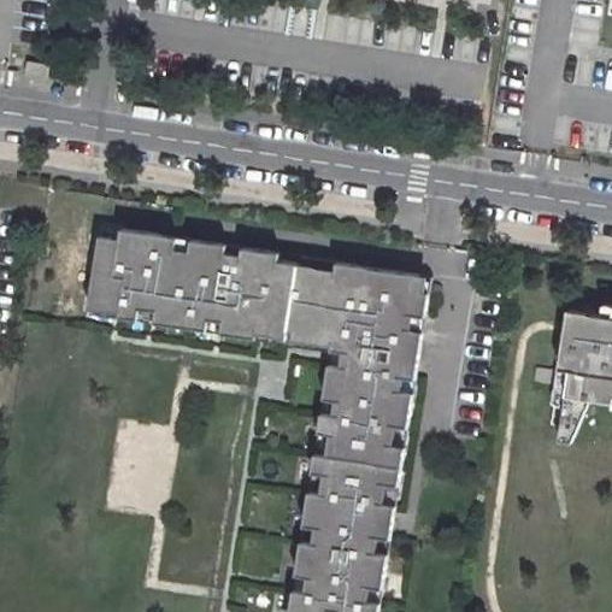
[(174,240),(98,228),(86,302),(118,307),(116,318),(135,322),(137,310),(153,312),(152,324),(204,333),(206,321),(219,323),(218,335),(253,341),(256,329),(284,333),(294,266),(275,263),(276,256),(188,242),(186,254),(172,252),(174,240)]
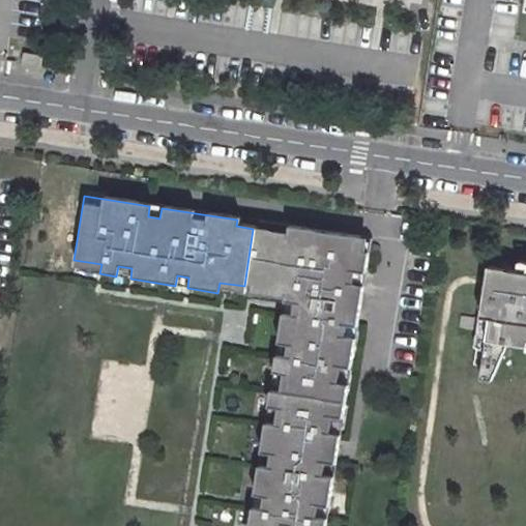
[(148,216),(159,218),(162,208),(149,206),(148,216)]
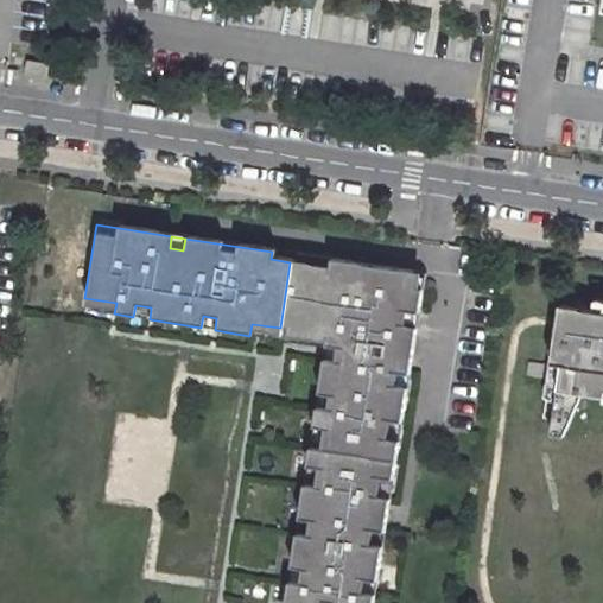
[(291,255),(290,262),(280,328),(325,335),(323,347),(335,349),(332,362),(321,361),(316,394),(327,397),(324,411),(313,408),(310,429),(322,430),(318,451),(392,463),(395,443),(383,442),(387,423),(398,425),(404,391),(392,388),(394,375),(406,378),(421,275),(291,255)]
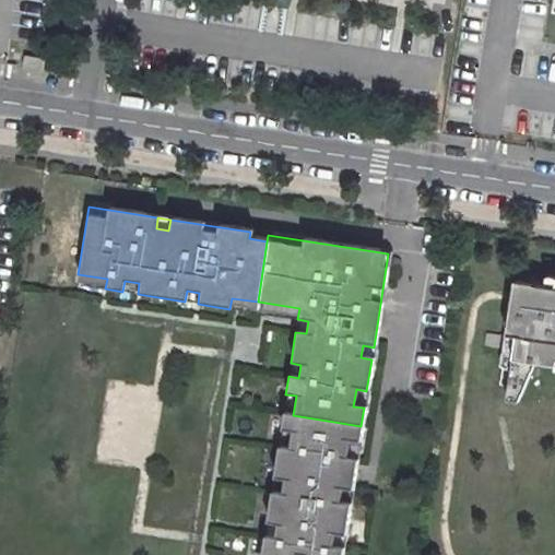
[(554,284),(516,278),(511,303),(506,340),(483,337),(482,350),(503,353),(503,361),(511,363),(505,403),(517,405),(533,366),(554,368),(554,284)]
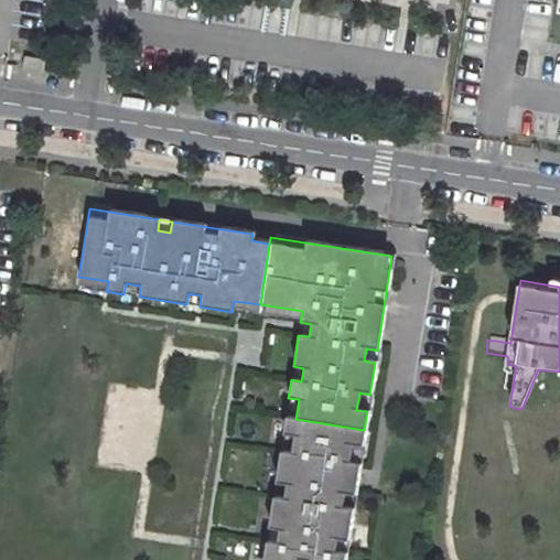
[(126,283),(124,294),(139,297),(140,286),(126,283)]
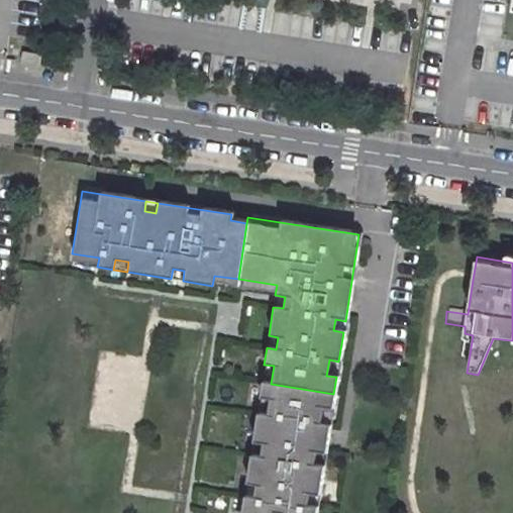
[(173,269),(171,279),(183,281),(184,271),(173,269)]
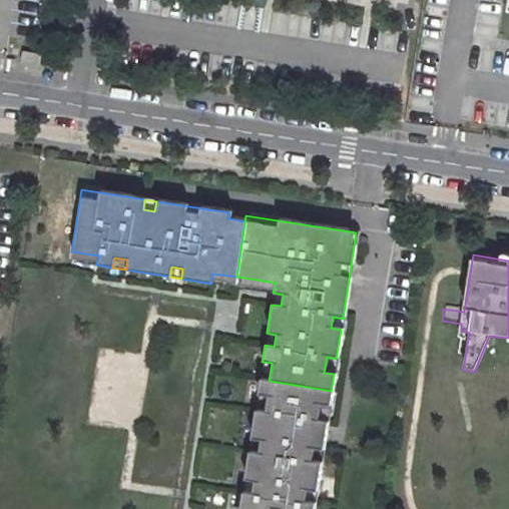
[(212,274),(210,284),(234,287),(236,277),(212,274)]
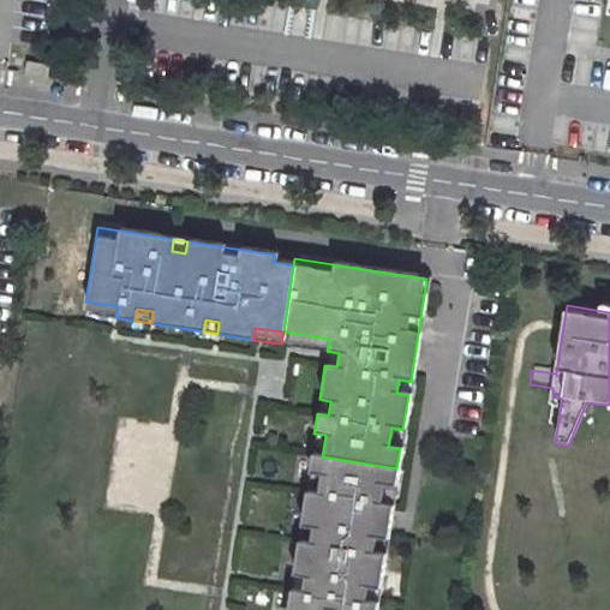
[(283,332),(281,344),(327,351),(329,339),(283,332)]
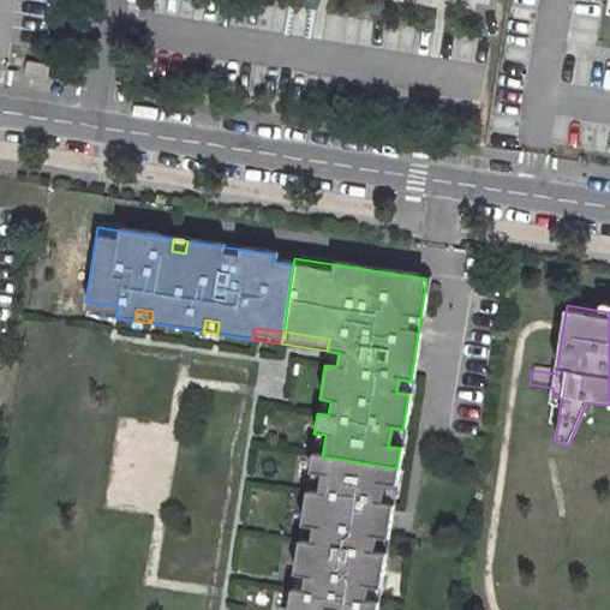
[(339,353),(327,351),(324,365),(336,366),(339,353)]
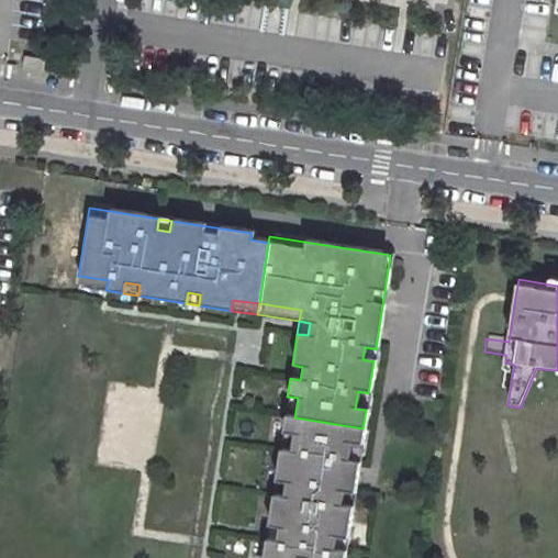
[(363,359),(374,361),(376,349),(365,347),(363,359)]
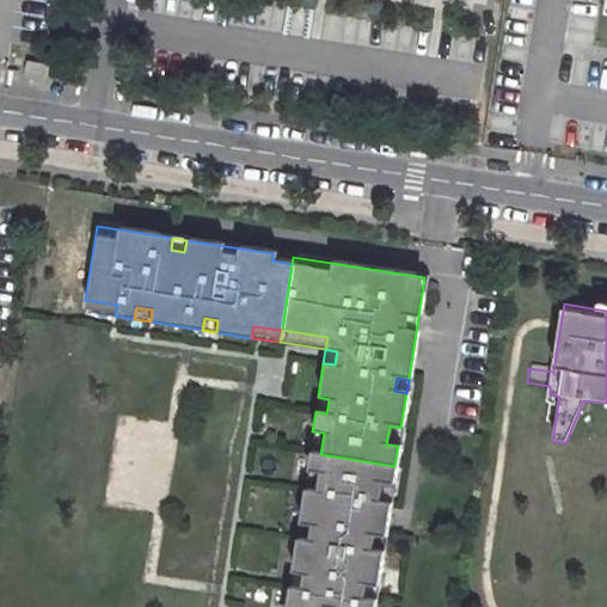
[(329,399),(318,397),(316,411),(326,414),(329,399)]
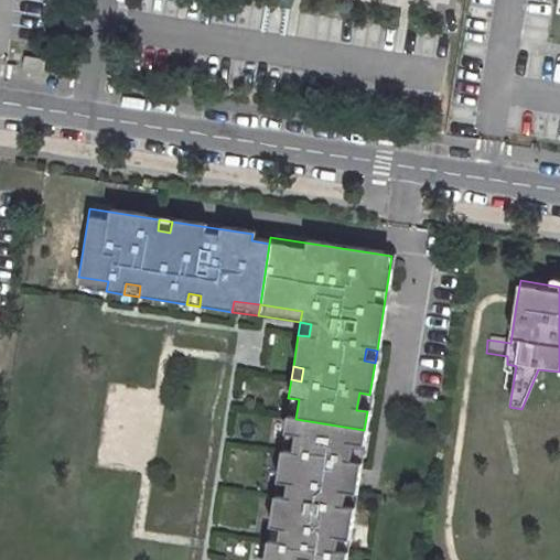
[(356,410),(367,411),(369,395),(359,392),(356,410)]
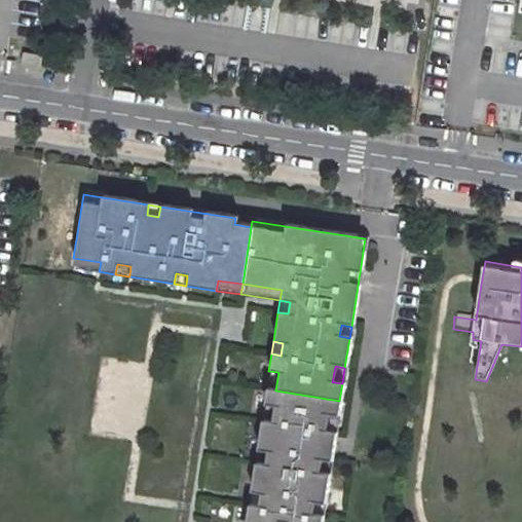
[(278,372),(268,371),(265,389),(275,390),(278,372)]
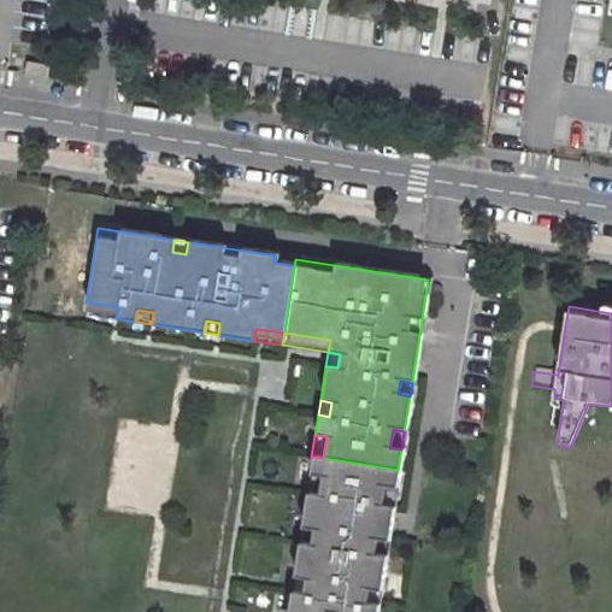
[(323,458),(311,457),(309,475),(321,476),(317,495),(306,493),(300,528),(312,530),(310,545),(298,543),(292,577),(304,578),(302,594),(290,592),(287,611),(376,611),(377,605),(365,604),(368,589),(380,592),(392,508),(381,506),(383,487),(395,489),(398,470),(323,458)]
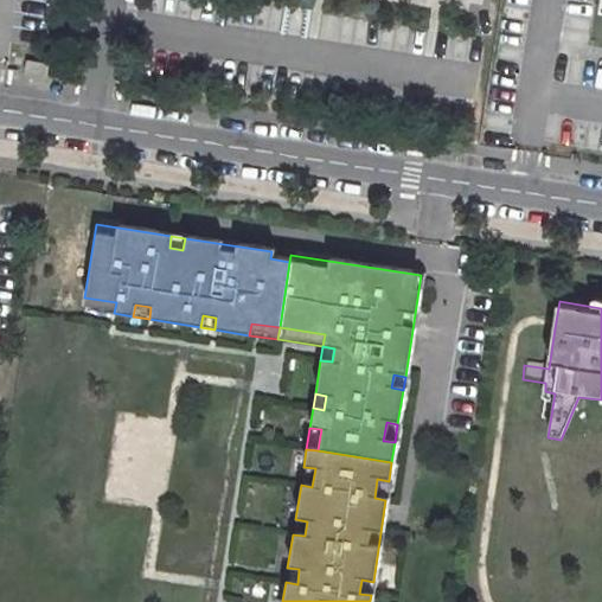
[(315,468),(303,467),(301,485),(312,487),(315,468)]
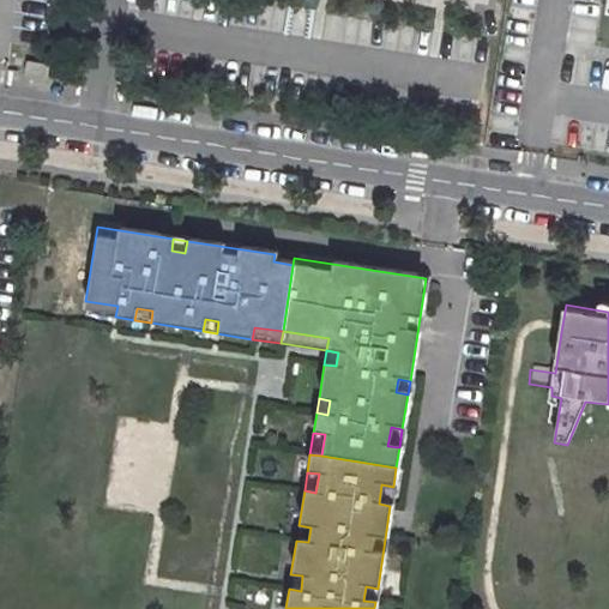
[(379,504),(390,506),(393,487),(381,484),(379,504)]
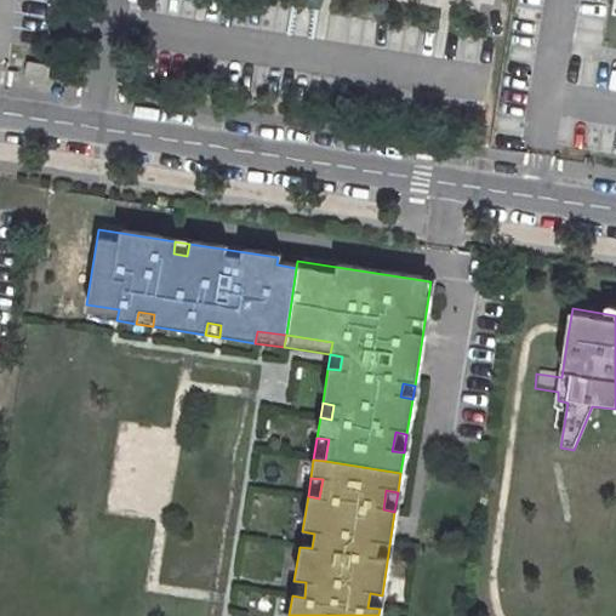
[(314,534),(302,531),(300,547),(312,548),(314,534)]
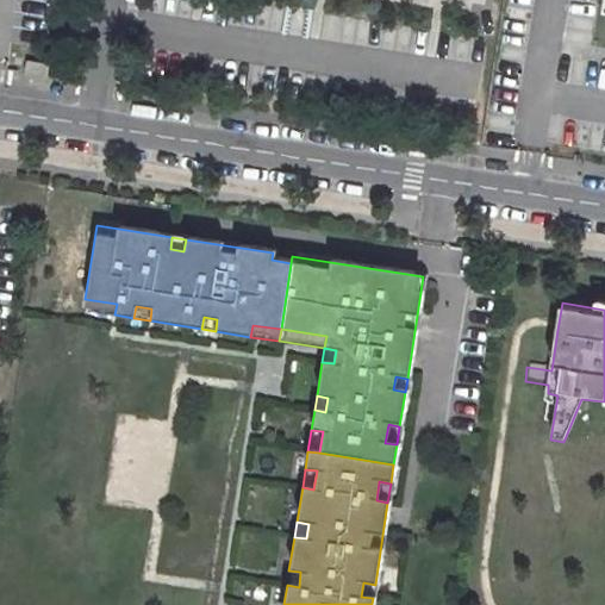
[(300,572),(288,571),(287,585),(299,587),(300,572)]
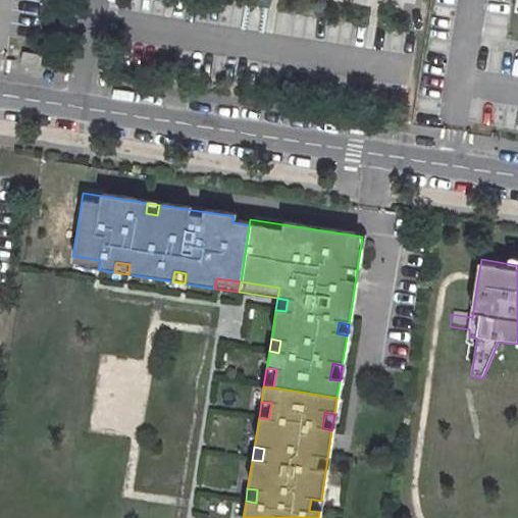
[(309,511),(319,512),(321,501),(311,499),(309,511)]
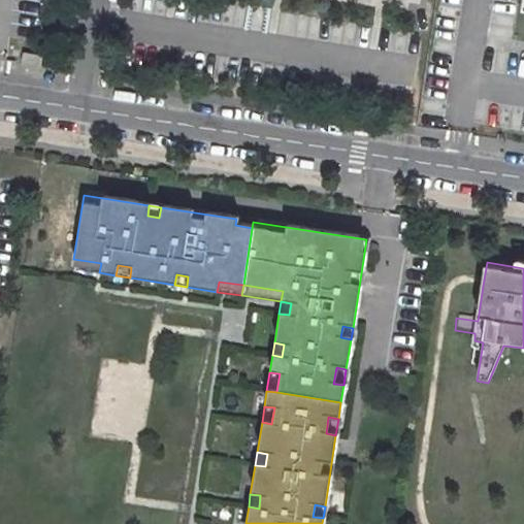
All buildings are outlined.
